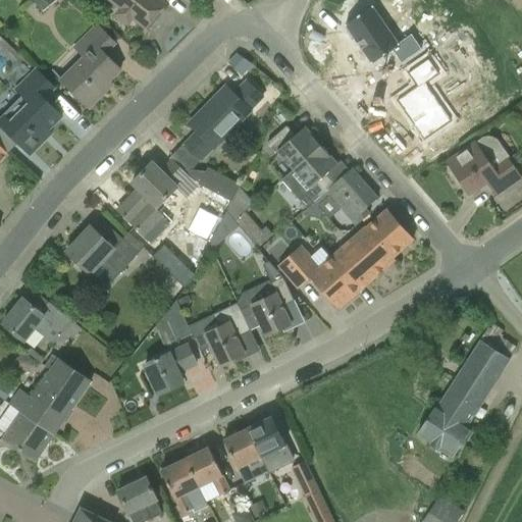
[(30,0),(42,13),(57,1),(56,0),(30,0)]
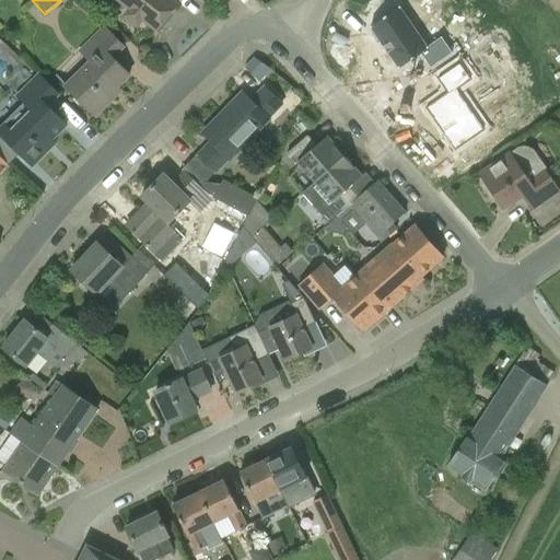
[(117,0),(156,31),(177,4),(171,0),(117,0)]
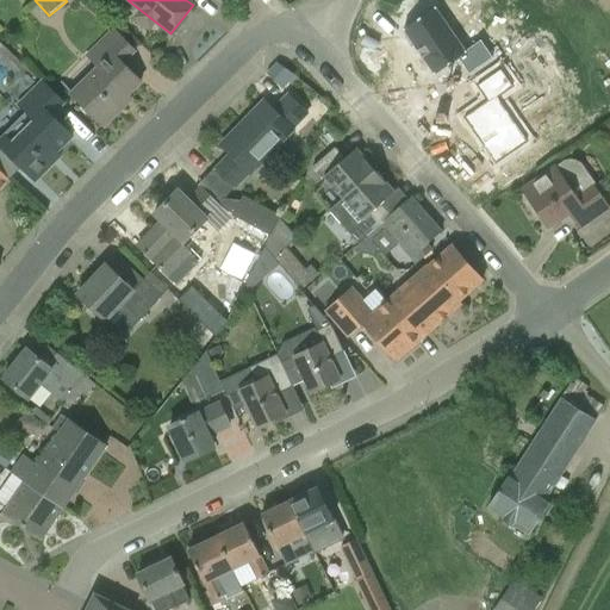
[(406,35),(404,37),(411,49),(415,47),(435,75),(459,58),(470,74),(492,57),(480,41),(465,51),(435,8),(404,30),(406,35)]
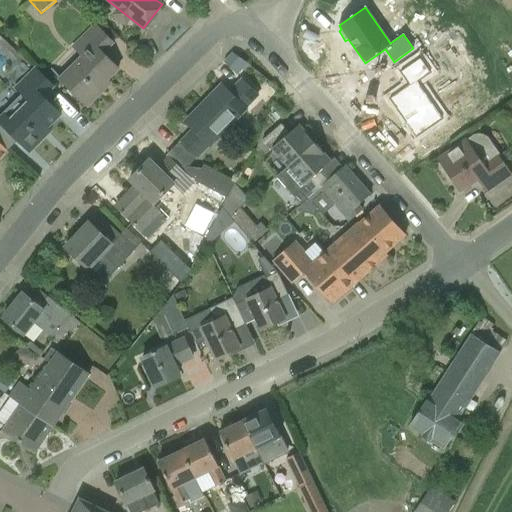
[(118,69),(103,54),(113,43),(96,25),(73,48),(82,57),(60,79),(87,107),(105,89),(101,86),(118,69)]
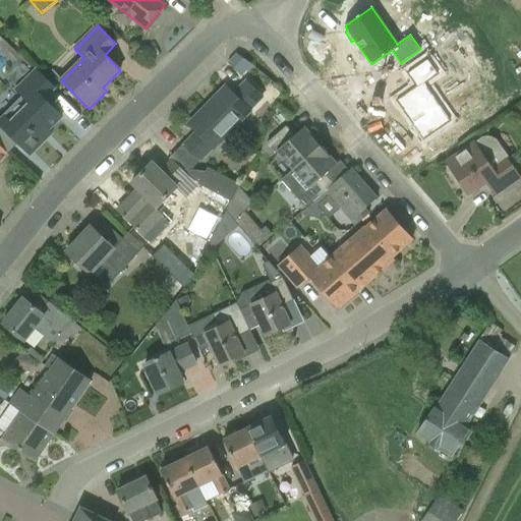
[(420,135),(423,138),(450,120),(424,83),(438,74),(427,59),(407,73),(417,87),(397,101),(413,125),(411,127),(418,137),(420,135)]
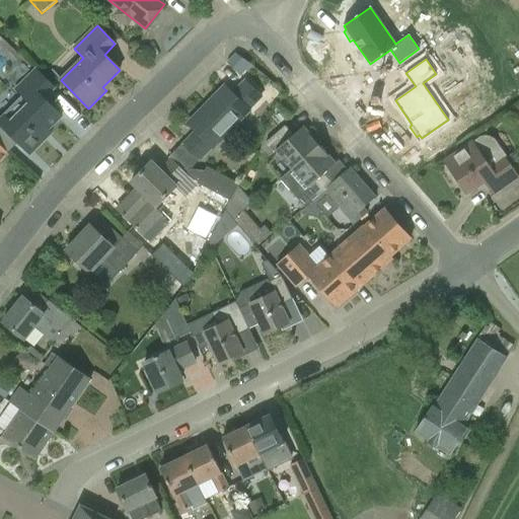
[(242,78),(249,71),(238,60),(230,67),(242,78)]
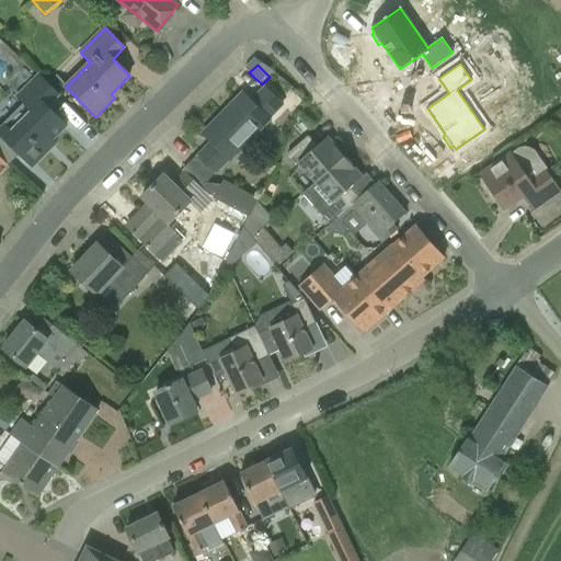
[(67,126),(47,107),(59,95),(38,76),(16,98),(25,105),(0,130),(0,134),(33,167),(48,152),(44,148),(67,126)]
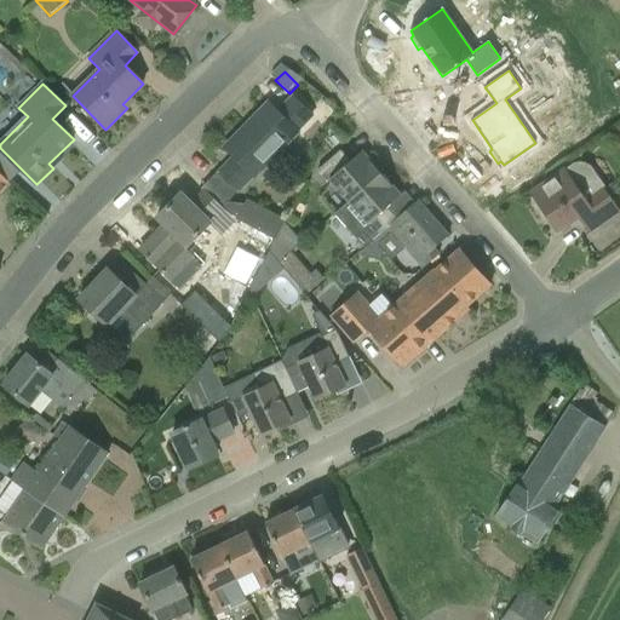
[(299,133),(297,131),(313,116),(293,97),(277,113),(269,103),(247,126),(277,155),(299,133)]
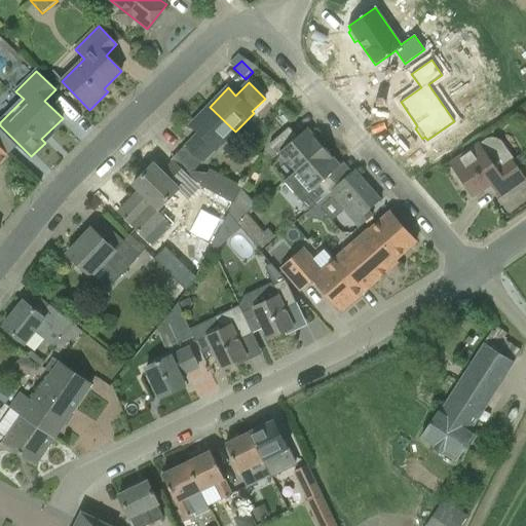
[(525,105),(517,112),(525,125),(525,105)]
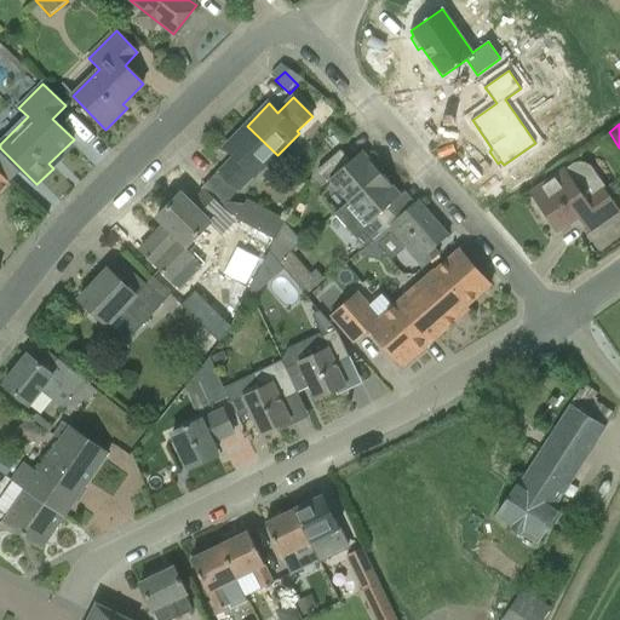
[(219,173),(239,191),(253,177),(254,178),(277,155),(247,126),(225,148),(234,158),(219,173)]
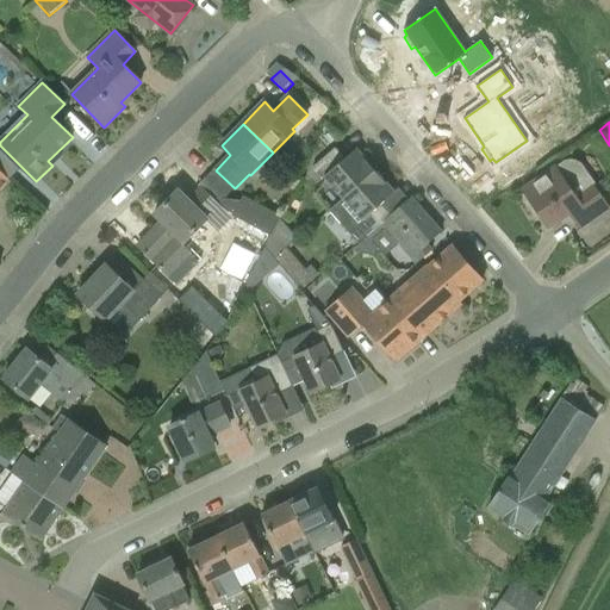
[(336,139),(330,132),(324,137),(329,144),(336,139)]
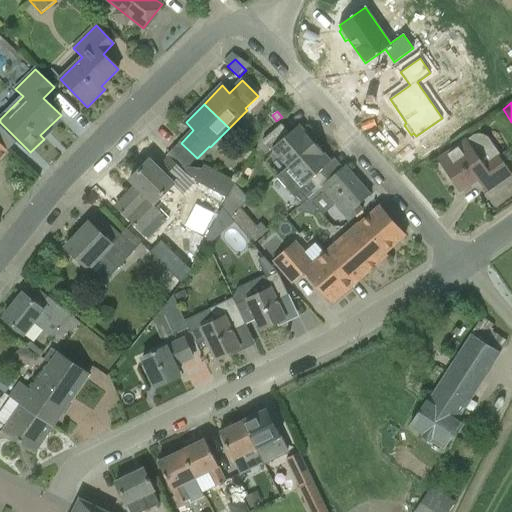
[(281,124),(263,141),(271,150),(273,148),(288,166),(315,144),(305,133),(303,135),(296,127),(289,133),(281,124)]
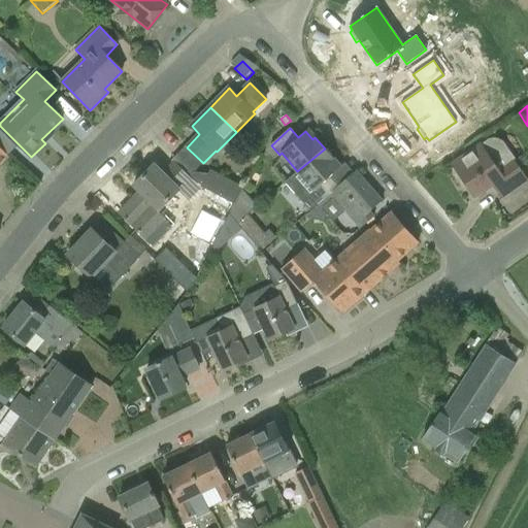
[(451,164),(456,171),(474,198),(493,186),(502,198),(527,179),(527,178),(514,158),(515,157),(504,141),(499,139),(494,137),(488,139),(451,164)]
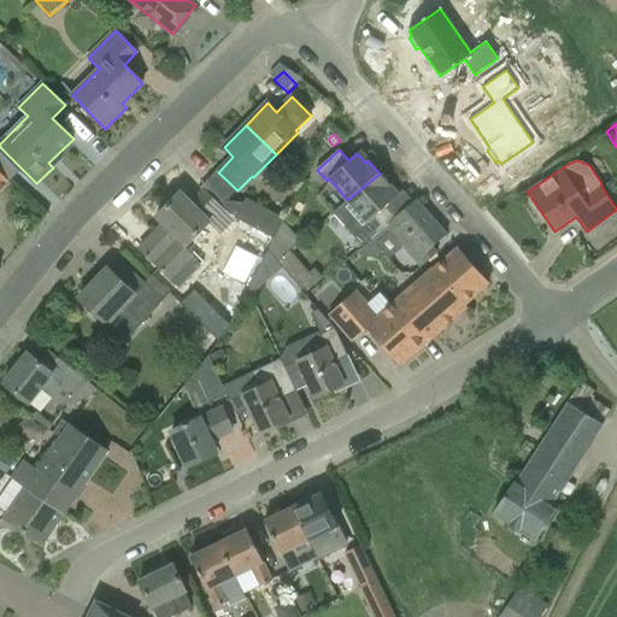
[(0,192),(10,183),(0,172),(0,192)]
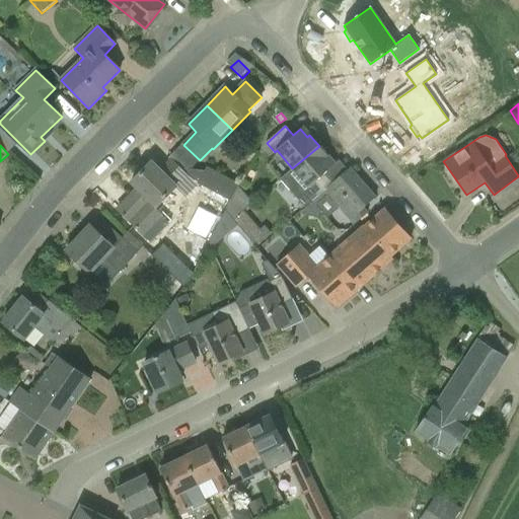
[(305,207),(311,201),(331,183),(324,174),(332,166),(325,158),(328,156),(319,146),(292,168),(280,179),(305,207)]
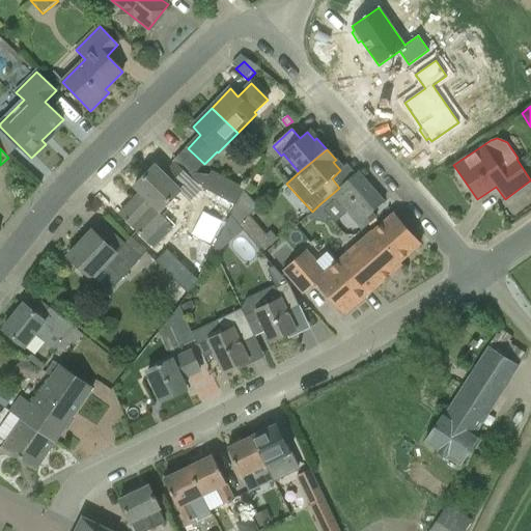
[(179,221),(174,217),(202,188),(236,205),(244,190),(211,172),(210,175),(192,173),(190,179),(174,165),(164,175),(155,166),(134,187),(141,193),(174,226),(179,221)]
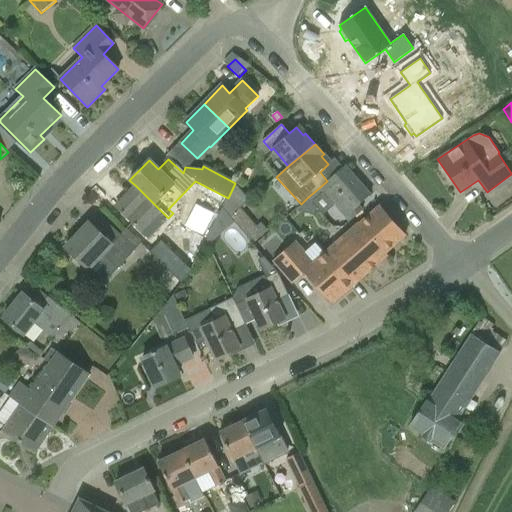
[(312,203),(324,193),(349,221),(362,210),(358,205),(370,195),(346,167),(346,166),(345,165),(327,181),(307,198),(312,203)]
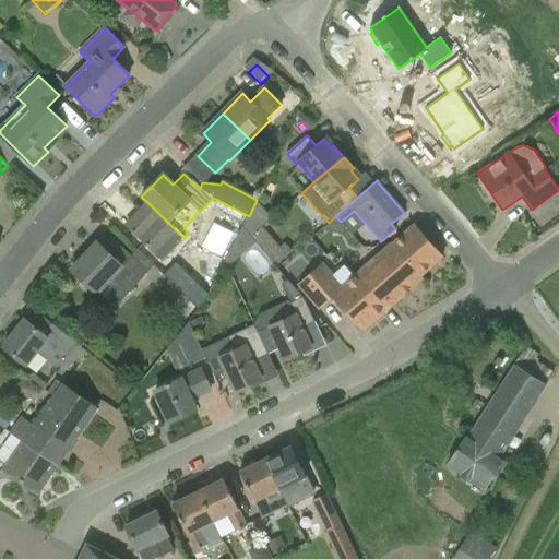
[(162,260),(163,260),(183,238),(149,203),(127,226),(162,260)]
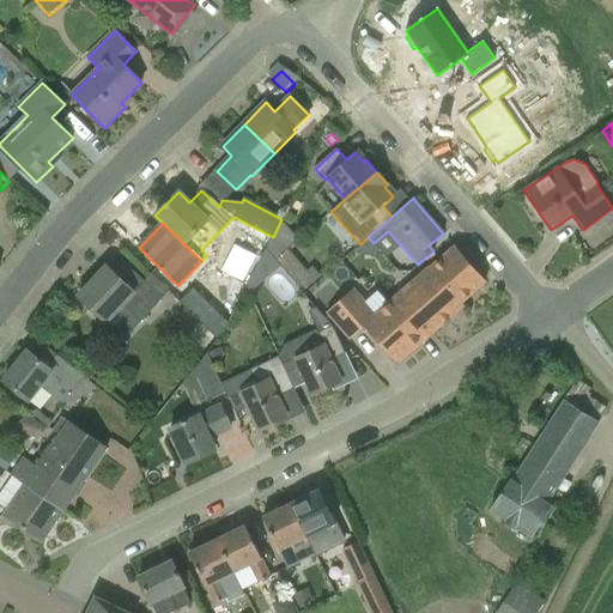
[(404,323),(420,343),(463,305),(461,303),(485,281),(455,247),(454,246),(453,248),(454,249),(431,268),(430,268),(390,302),(407,321),(404,323)]
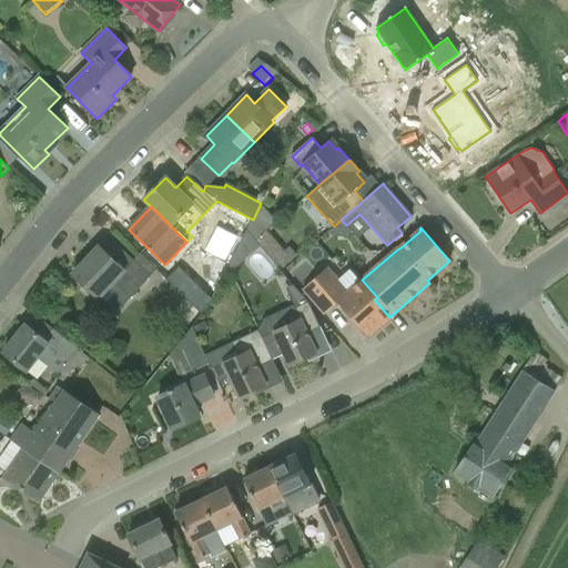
[(296,256),(271,230),(260,240),(285,266),(296,256)]
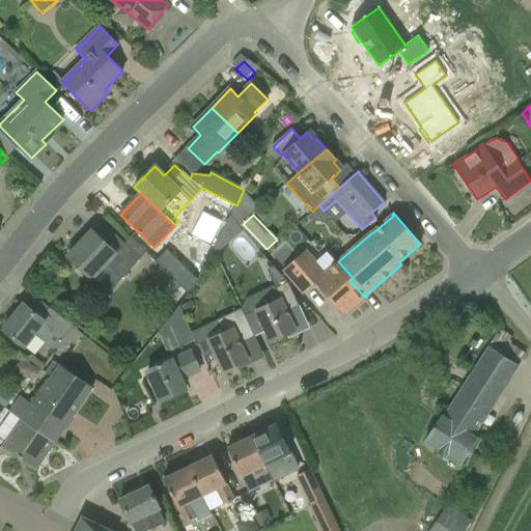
[(216,254),(228,243),(244,231),(239,225),(230,216),(222,232),(214,248),(216,254)]
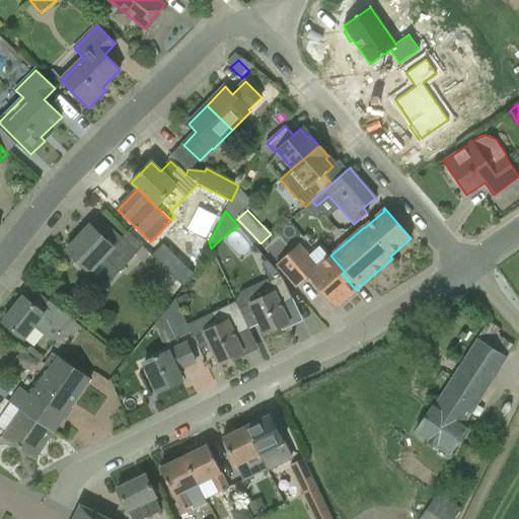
[(119,273),(144,246),(128,231),(113,247),(90,226),(67,251),(90,274),(104,258),(119,273)]
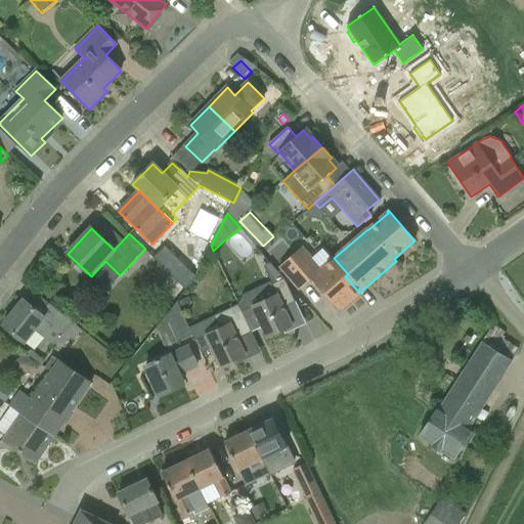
[(195,276),(167,250),(174,244),(168,237),(161,245),(163,246),(154,256),(186,289),(195,276)]
